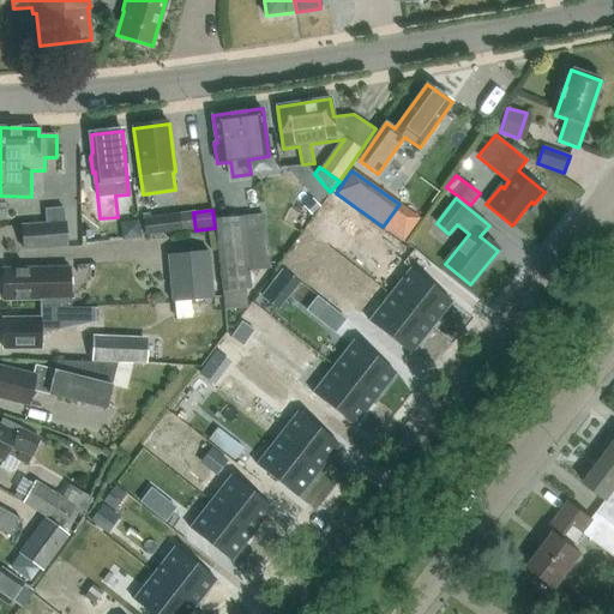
[(174,233),(172,215),(143,218),(145,236),(174,233)]
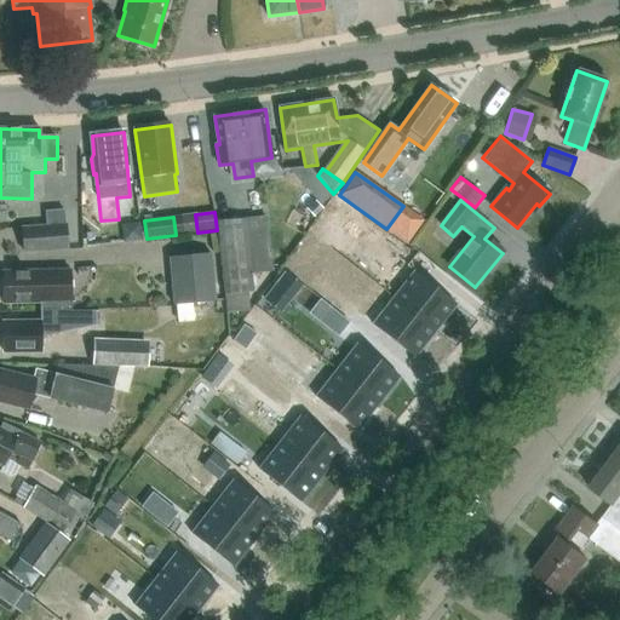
[(220,222),(217,222),(227,313),(236,311),(242,311),(250,310),(248,304),(247,291),(253,291),(252,273),(253,273),(268,271),(263,218),(248,219),(220,222)]
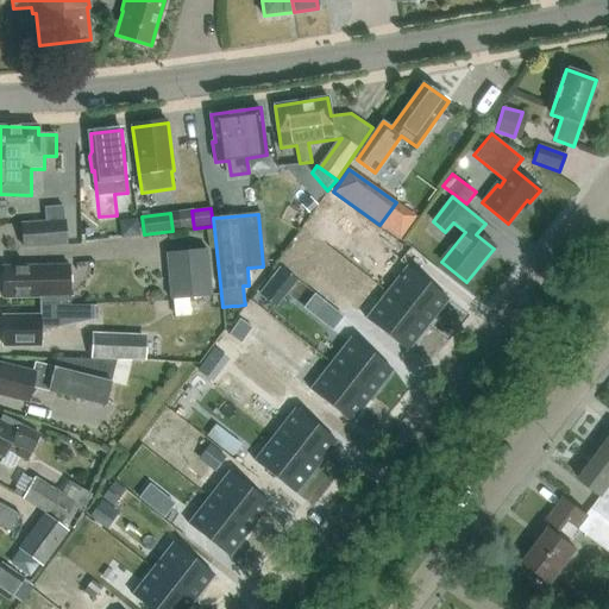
[(68,245),(66,220),(20,223),(22,249),(68,245)]
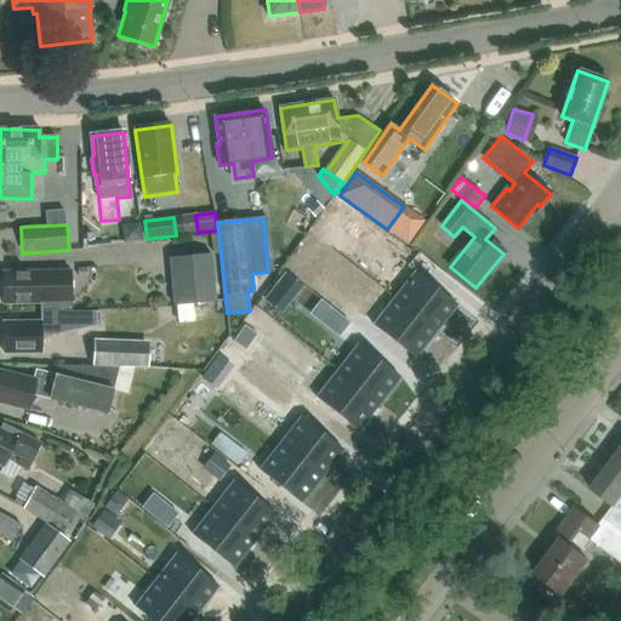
[(216,302),(211,254),(170,258),(175,306),(178,306),(193,305),(216,302)]
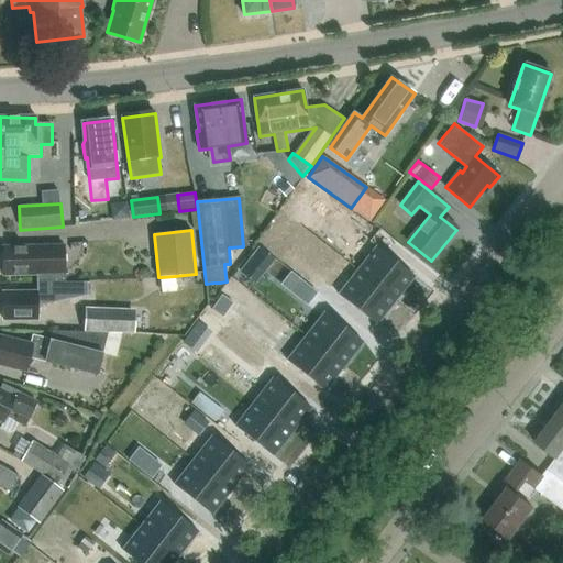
[(376,245),(357,269),(395,300),(415,276),(376,245)]
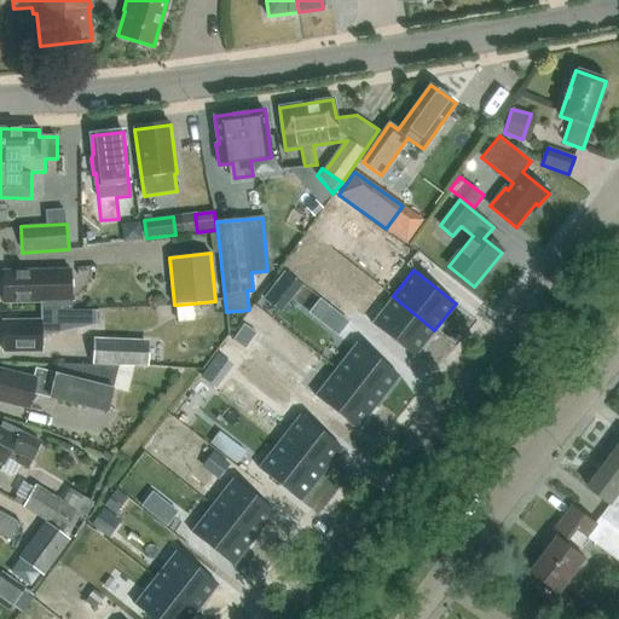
[(4,304),(41,302),(41,312),(73,311),(71,271),(4,272),(4,304)]
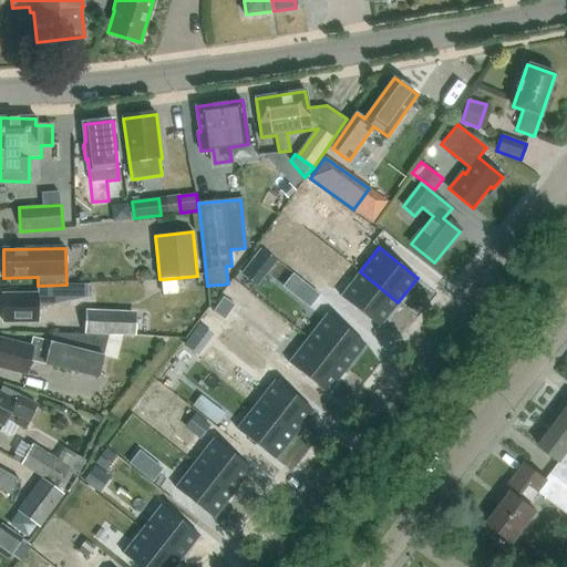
[(360,271),(340,297),(379,327),(398,302),(360,271)]
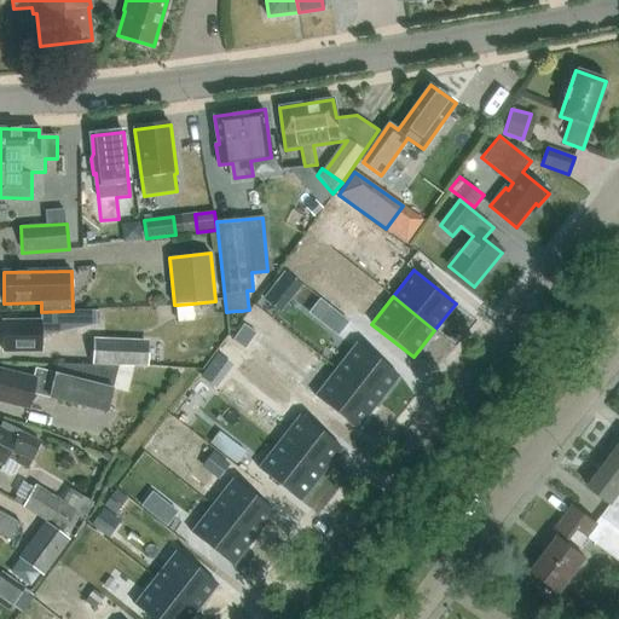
[(348,320),(324,301),(313,314),(337,334),(348,320)]
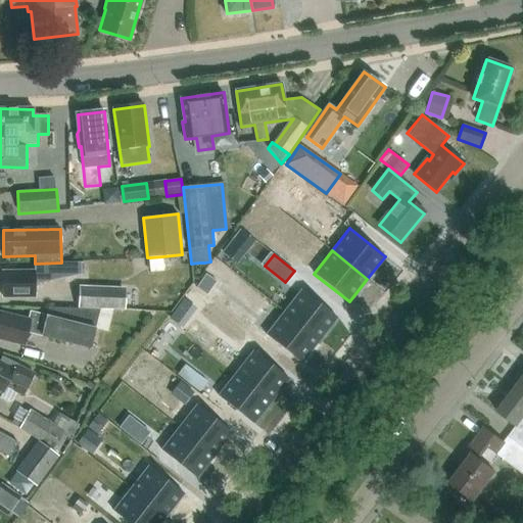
[(163,271),(162,256),(150,257),(149,257),(150,272),(163,271)]
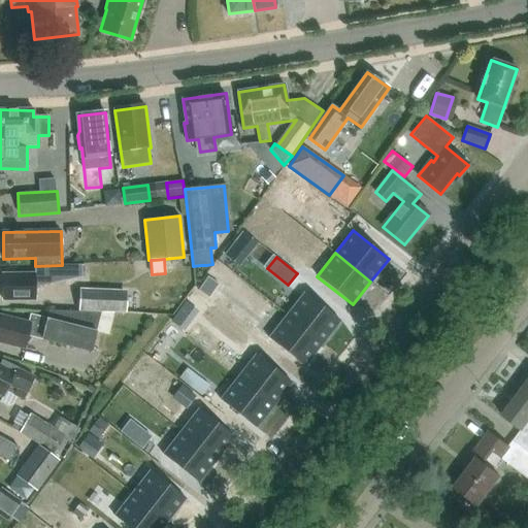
[(36,274),(3,275),(4,299),(36,298),(36,287),(84,277),(84,267),(85,267),(85,265),(35,266),(36,274)]
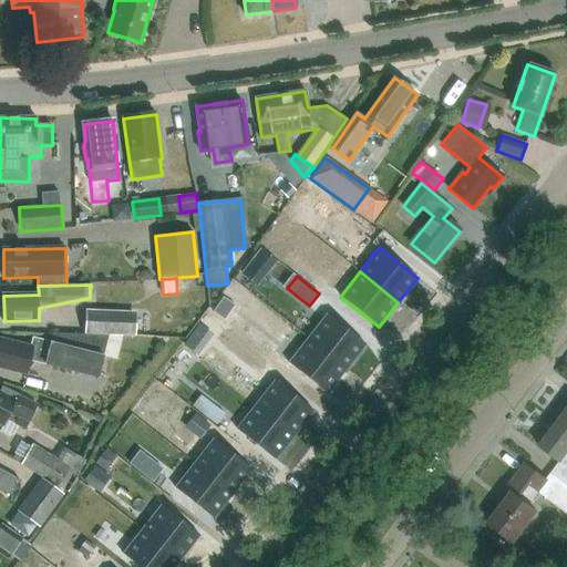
[(327,313),(308,338),(346,369),(366,344),(327,313)]
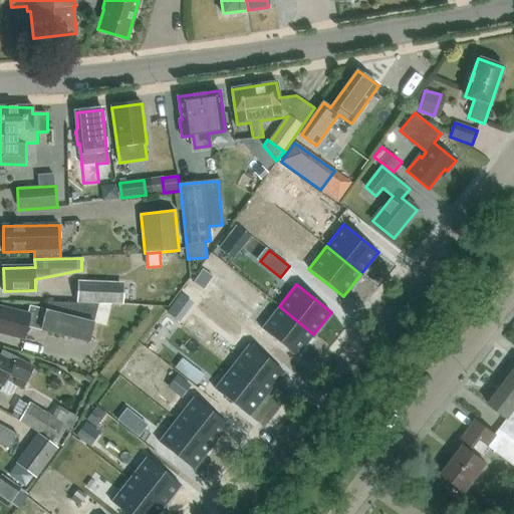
[(77,286),(76,302),(121,304),(122,288),(77,286)]
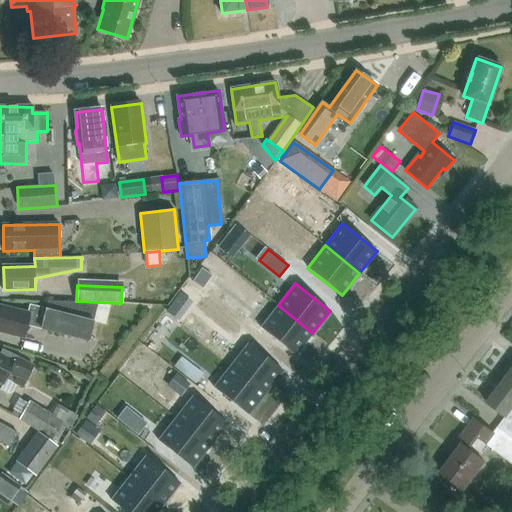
[(89,341),(98,304),(48,302),(44,317),(42,316),(44,308),(31,305),(29,313),(1,305),(0,308),(0,331),(25,338),(28,326),(89,341)]
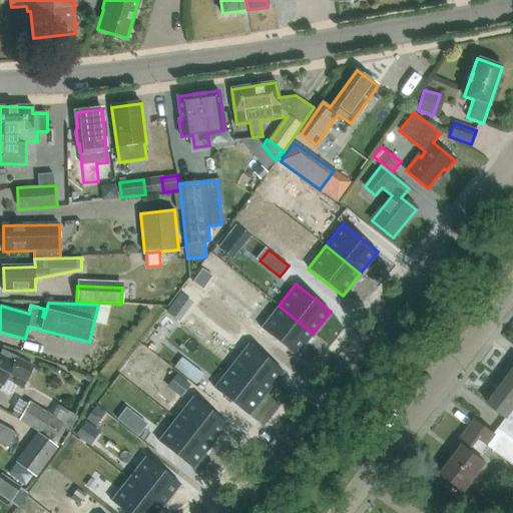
[(279,306),(261,328),(296,355),(313,334),(279,306)]
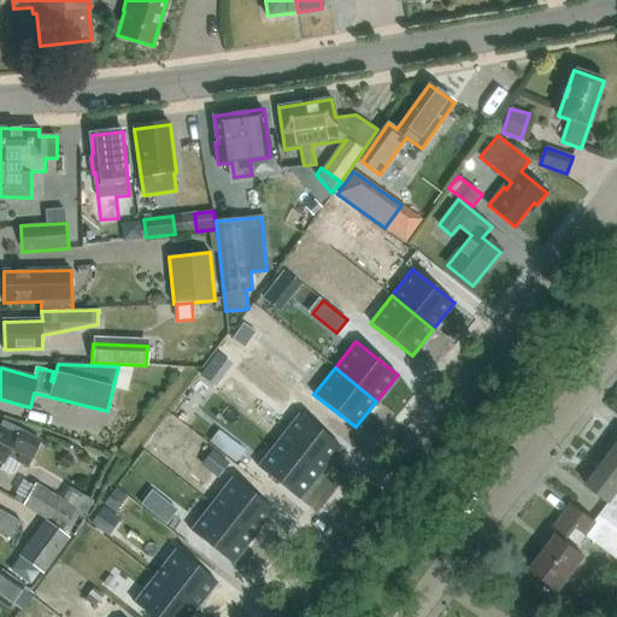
[(163,421),(218,462),(230,445),(244,454),(258,436),(189,386),(163,421)]
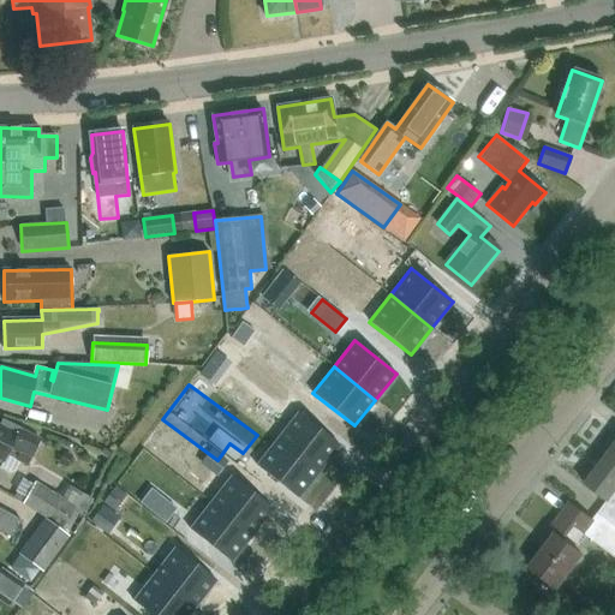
[(298,412),(276,439),(318,471),(339,445),(298,412)]
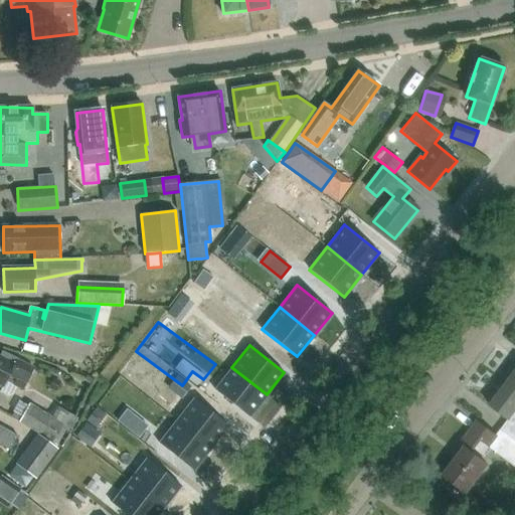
[(0,352),(0,384),(3,386),(0,391),(7,395),(11,394),(15,386),(21,389),(33,366),(1,350),(0,352)]
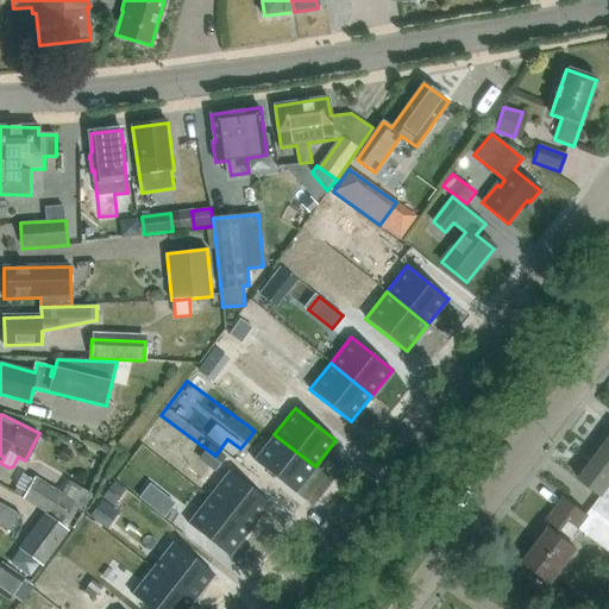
[(274,434),(253,460),(295,493),(315,466),(274,434)]
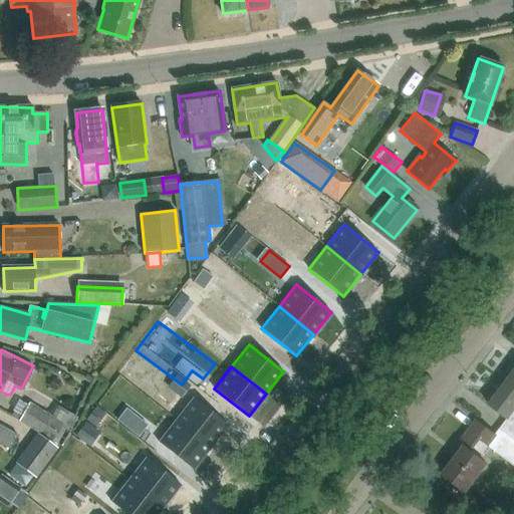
[(513,369),(505,382),(513,390),(513,369)]
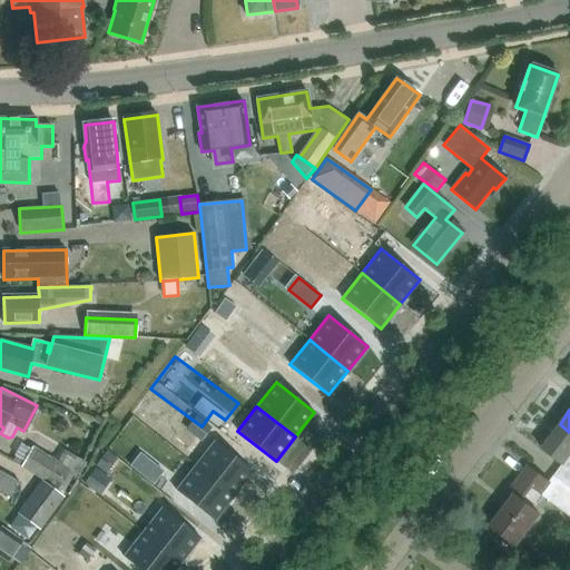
[(569,432),(560,424),(541,449),(562,465),(554,477),(569,488),(569,432)]
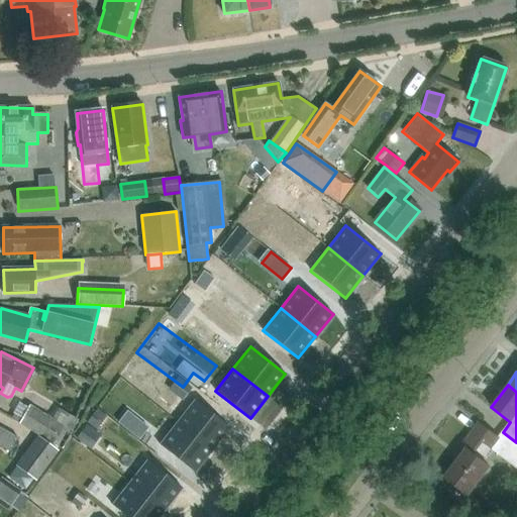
[(195,400),(177,422),(212,449),(229,427),(195,400)]
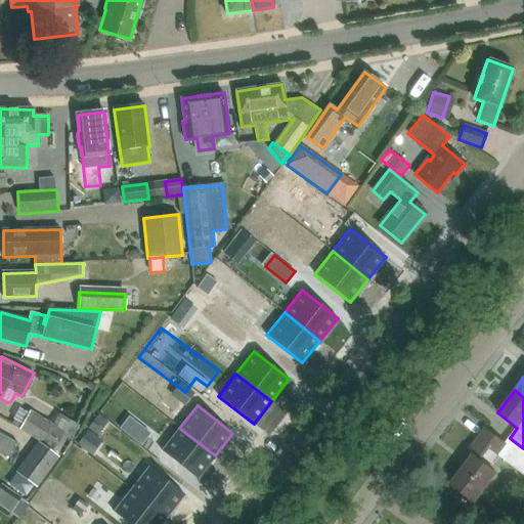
[(63,430),(30,410),(20,428),(53,446),(63,430)]
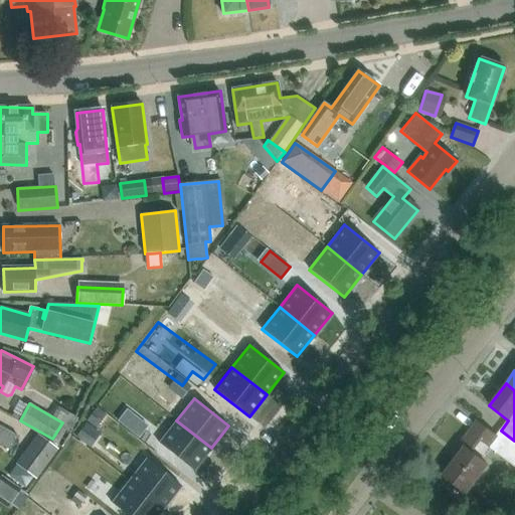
[(127,447),(132,442),(100,411),(86,426),(129,468),(139,458),(127,447)]
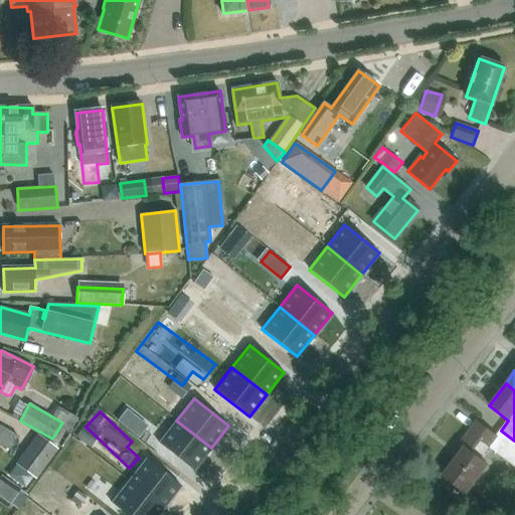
[(176,420),(159,443),(193,470),(211,448),(176,420)]
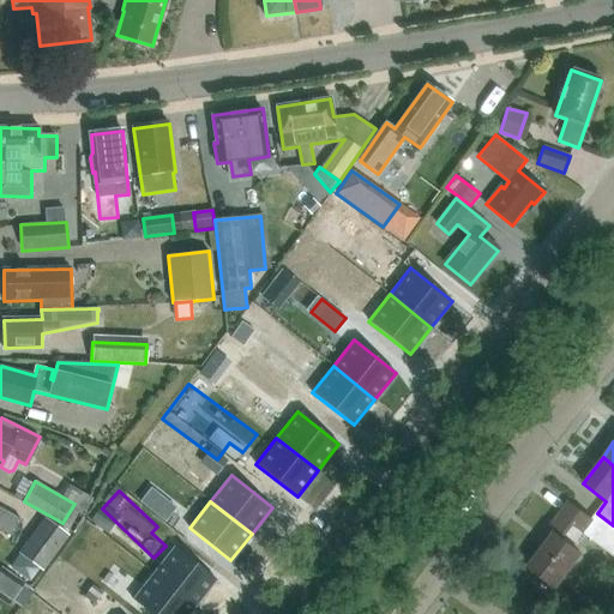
[(581,554),(572,548),(583,534),(613,557),(613,525),(597,513),(591,521),(566,503),(542,535),(548,539),(528,565),(557,585),(581,554)]
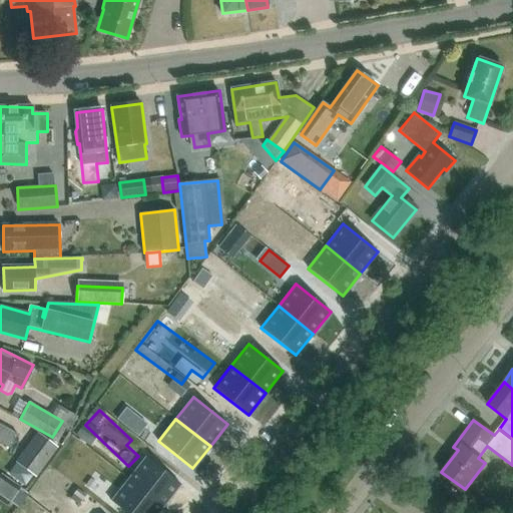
[(0,443),(9,448),(18,433),(0,423),(0,443)]
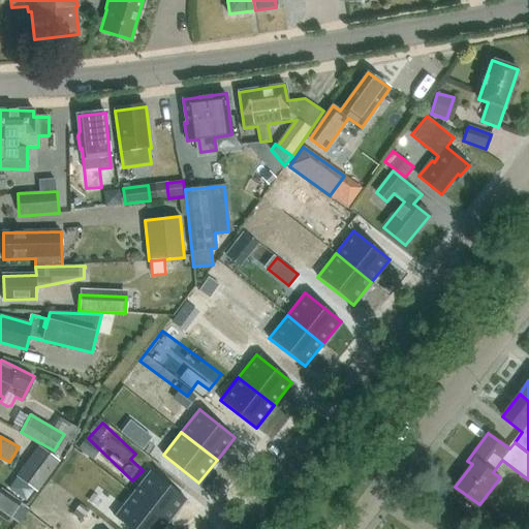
[(59,461),(38,445),(14,476),(17,477),(33,490),(36,492),(59,461)]
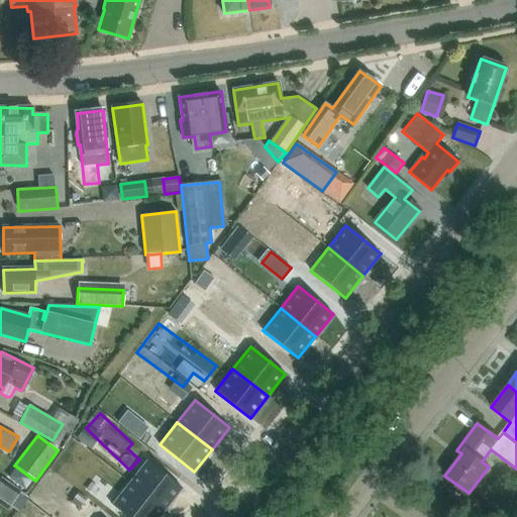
[(147,459),(129,483),(165,510),(182,488),(147,459)]
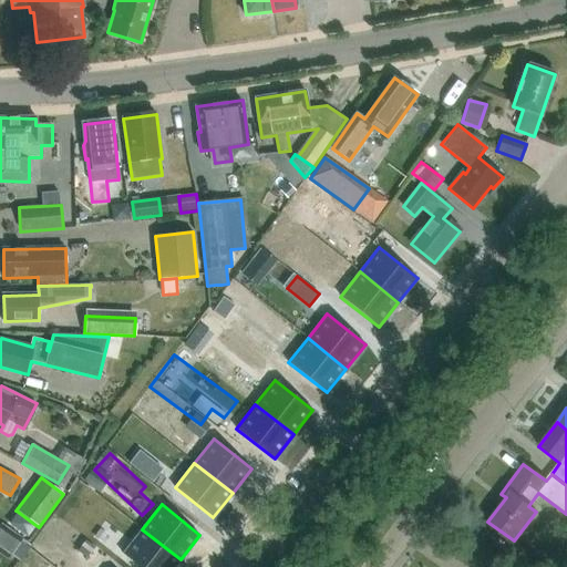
[(27,536),(35,525),(18,512),(9,523),(27,536)]
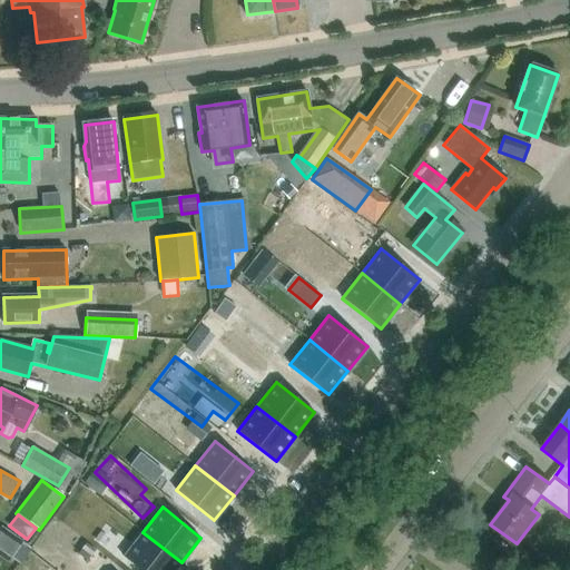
[(0,557),(8,562),(11,558),(11,557),(22,541),(0,527),(0,526),(0,557)]
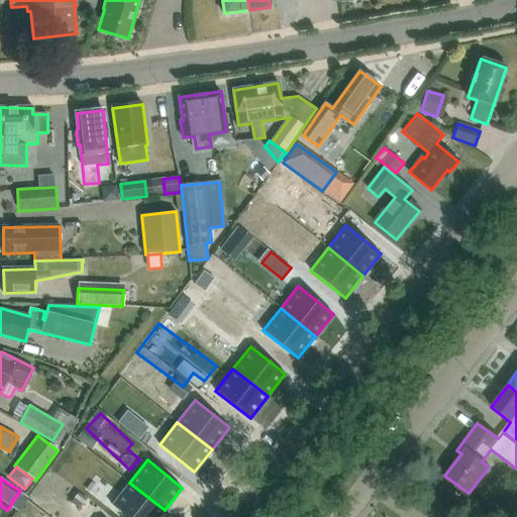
[(129,483),(112,505),(127,516),(159,516),(165,510),(129,483)]
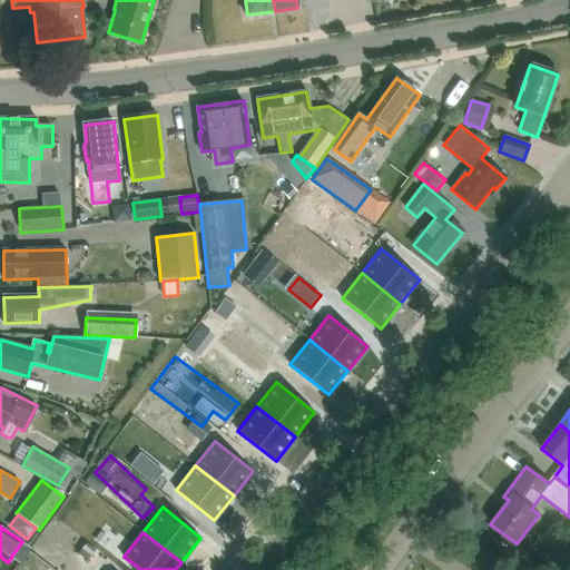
[(33,552),(20,569),(49,569),(52,567),(33,552)]
